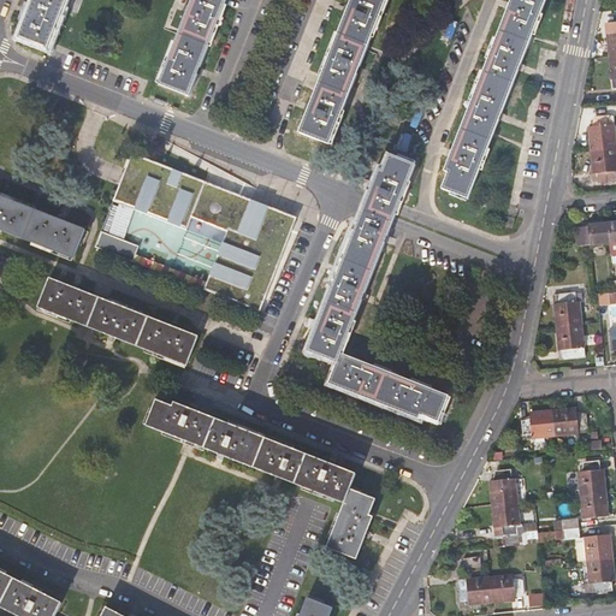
[(64,7),(66,0),(33,0),(18,39),(47,49),(64,7)]
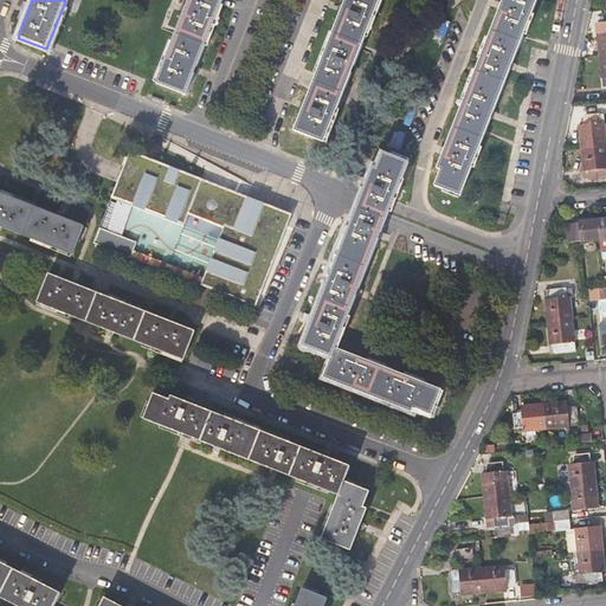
[(189,0),(158,83),(186,94),(223,0),(189,0)]
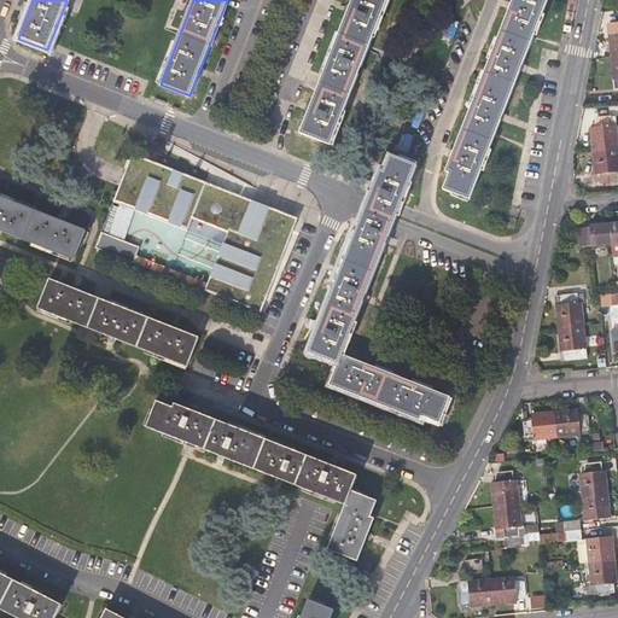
[(388,0),(354,0),(302,133),(331,145),(388,0)]
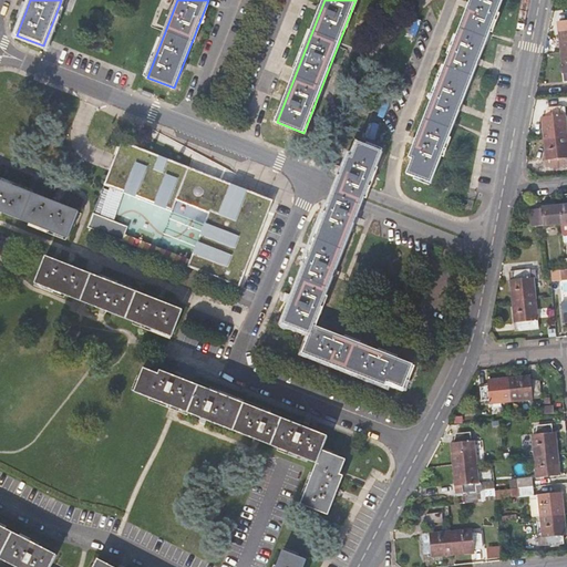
[(432,182),(488,37),(490,32),(502,0),(472,0),(411,157),(414,158),(409,173),(432,182)]
